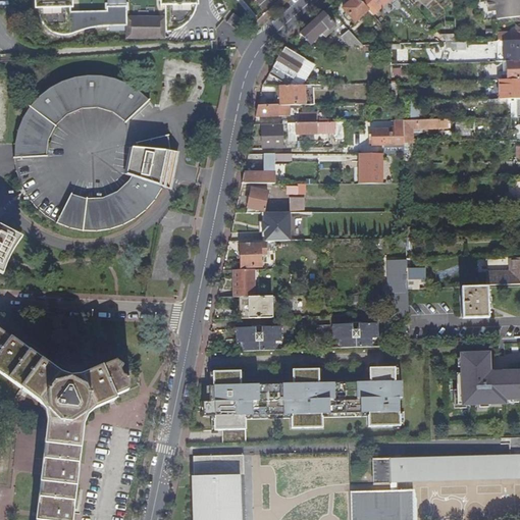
[(36,0),(37,6),(40,5),(40,6),(40,11),(42,16),(44,21),(47,26),(51,29),(56,32),(61,33),(66,33),(72,33),(76,31),(79,30),(85,27),(91,26),(111,23),(111,29),(126,28),(126,23),(130,23),(130,15),(128,15),(128,4),(108,5),(108,9),(72,10),(72,5),(73,5),(72,0),(162,0),(163,3),(166,3),(167,18),(171,18),(171,20),(182,20),(185,26),(190,21),(194,15),(197,9),(198,2),(200,2),(200,0),(36,0)]
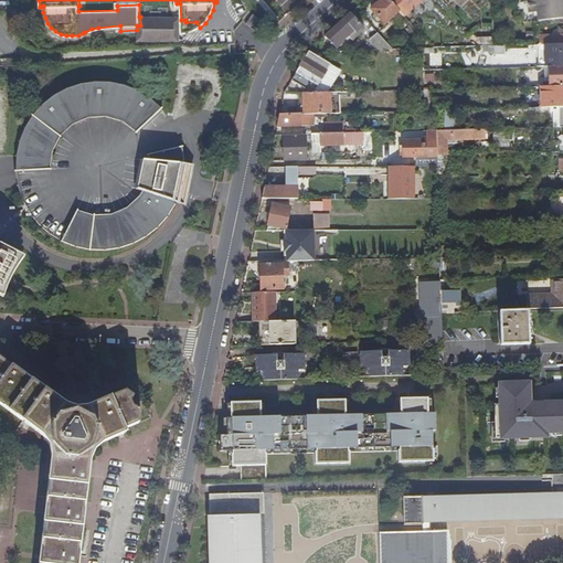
[(378,0),(370,8),(384,22),(399,10),(390,0),(378,0)]
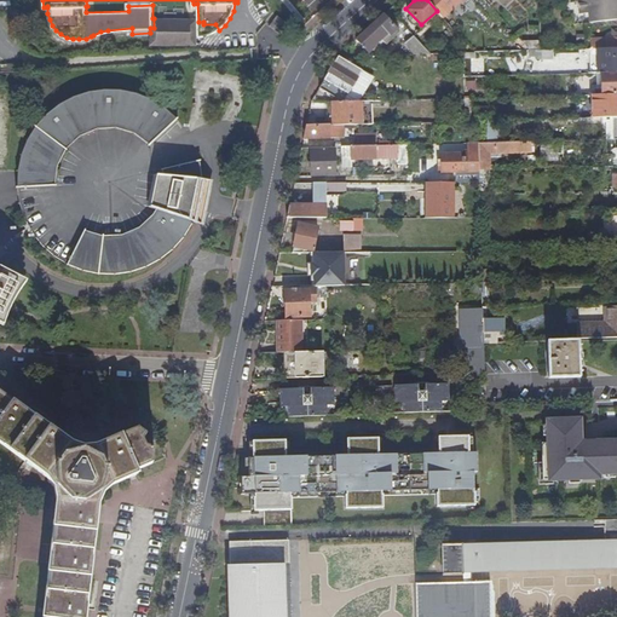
[(427,0),(437,11),(442,16),(459,0),(427,0)]
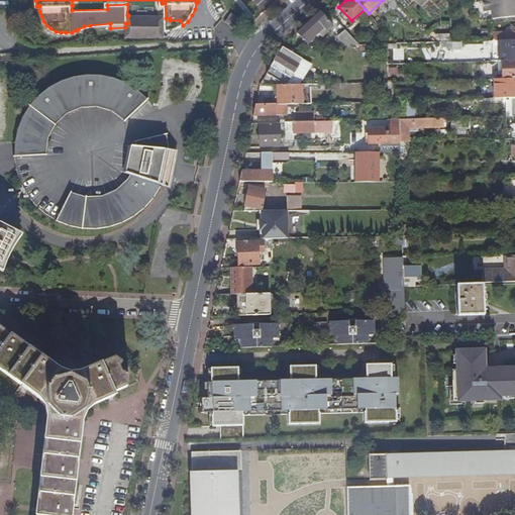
[(482,0),(484,9),(491,9),(492,17),(514,14),(514,0),(482,0)]
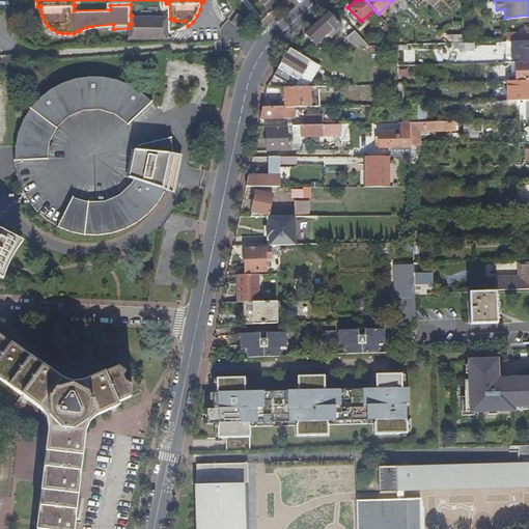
[(342,27),(328,10),(305,32),(314,43),(326,32),(330,37),(342,27)]
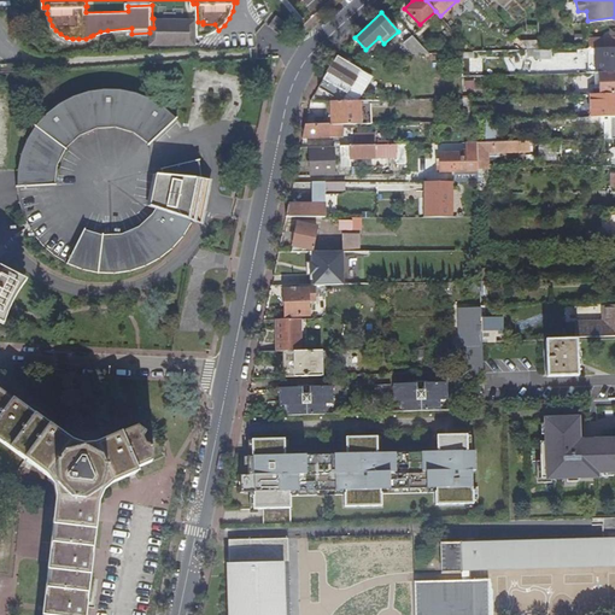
[(153,28),(153,41),(195,42),(195,28),(192,28),(192,19),(153,18),(153,28)]
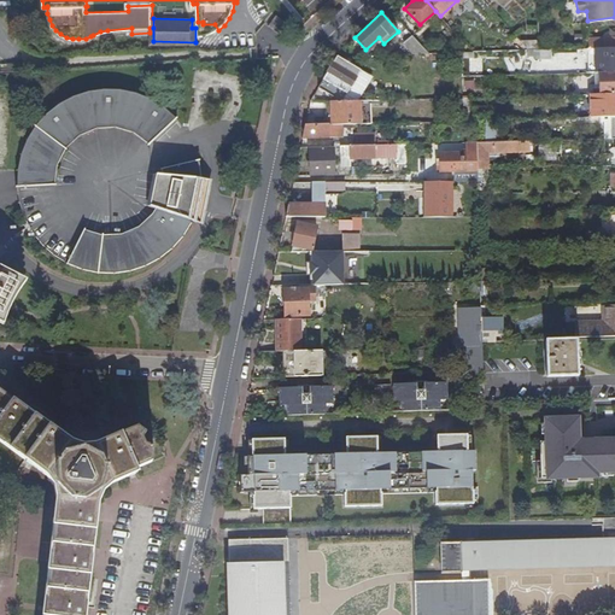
[(198,22),(198,36),(206,35),(212,33),(218,30),(215,24),(203,24),(203,22),(198,22)]
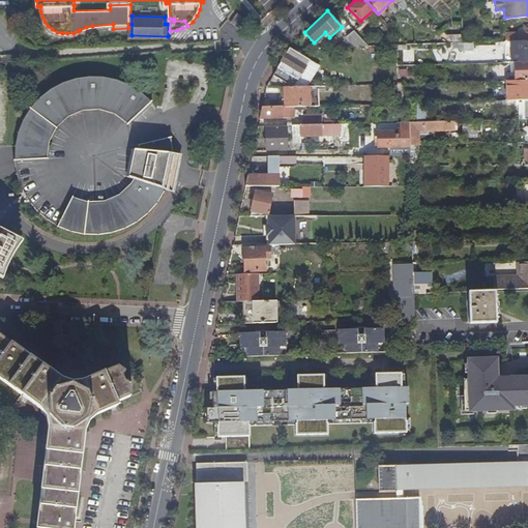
[(367,44),(353,29),(345,36),(352,45),(367,44)]
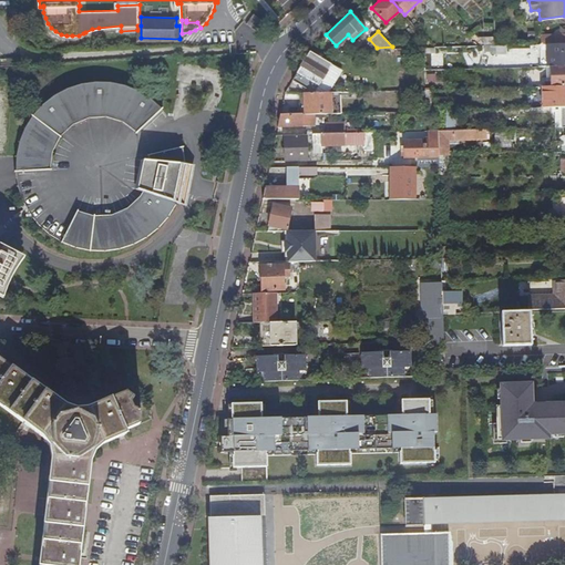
[(497,36),(480,36),(488,44),(497,44),(497,36)]
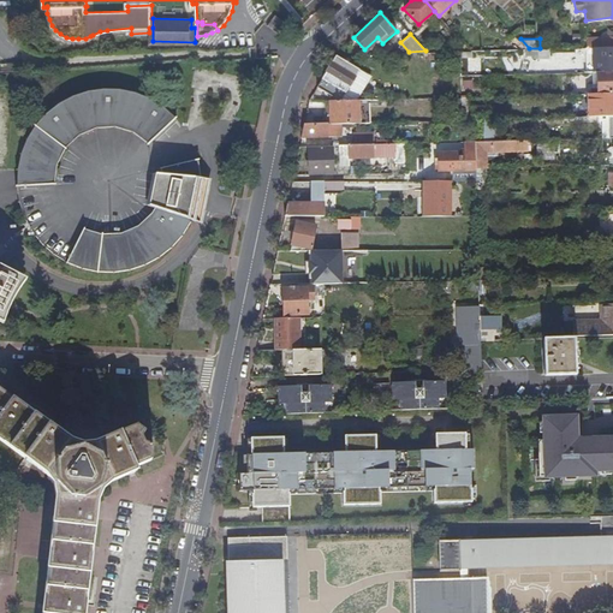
[(596,70),(612,69),(612,45),(594,46),(594,70),(596,70)]
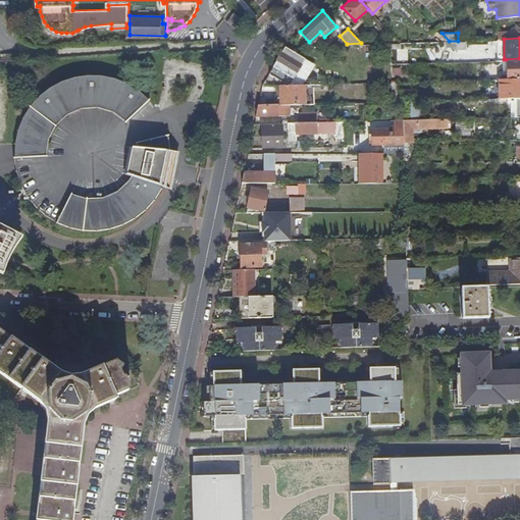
[(284,46),(268,73),(280,81),(291,76),(301,60),(304,61),(305,58),(284,46)]
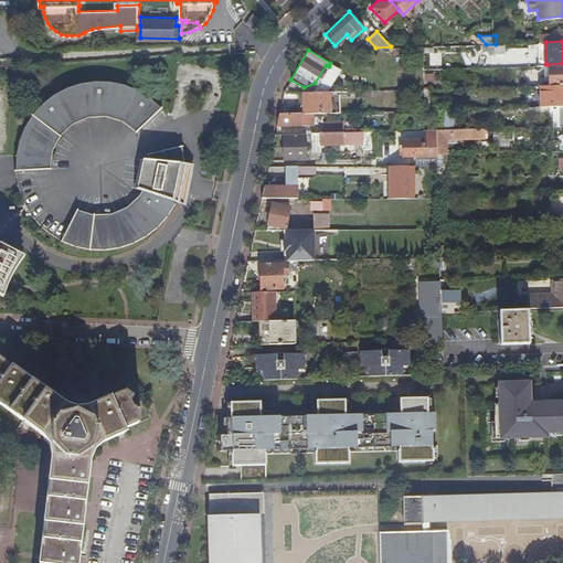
[(548,84),(562,83),(562,63),(548,64),(548,84)]
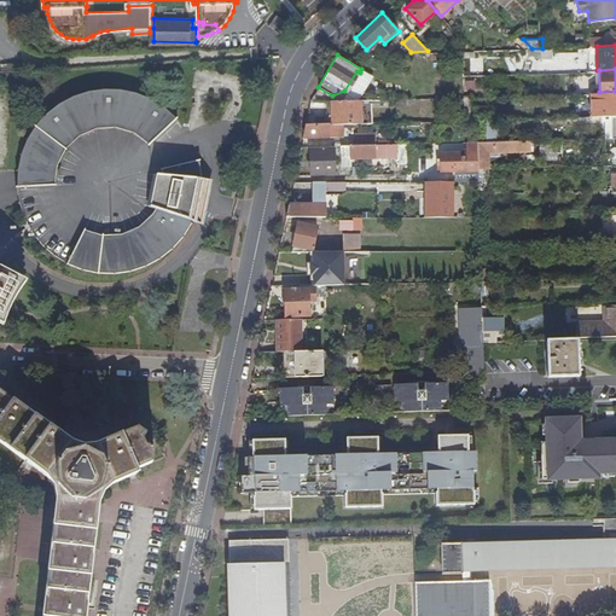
[(487,88),(487,77),(468,79),(468,89),(487,88)]
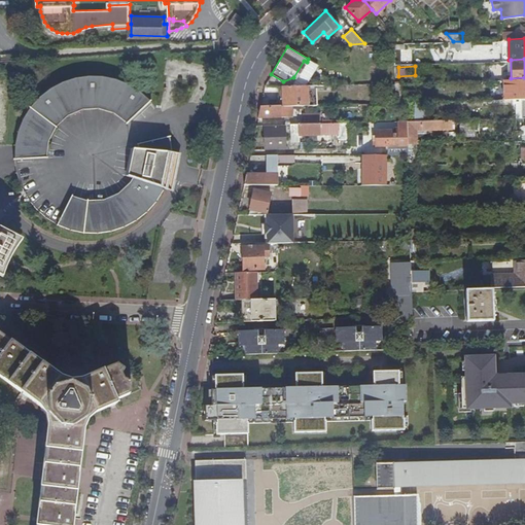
[(126,120),(150,98),(140,89),(131,82),(118,77),(104,74),(90,73),(77,74),(65,78),(51,84),(39,94),(33,100),(22,116),(16,129),(13,142),(13,156),(48,155),(47,148),(48,139),(53,132),(57,125),(64,117),(72,111),(82,108),(96,107),(104,108),(113,111),(126,120)]
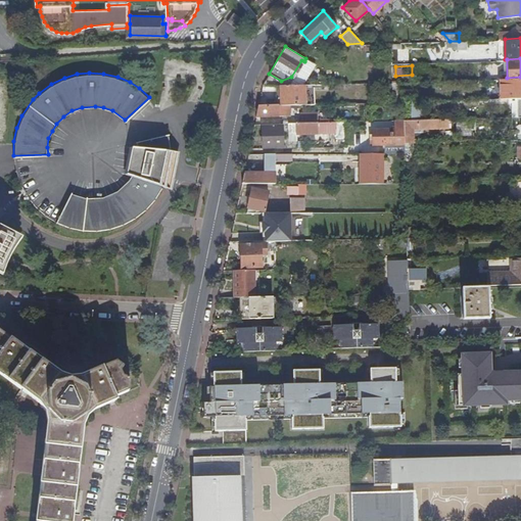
[(501,97),(505,97),(520,96),(520,77),(507,78),(500,78),(501,97)]
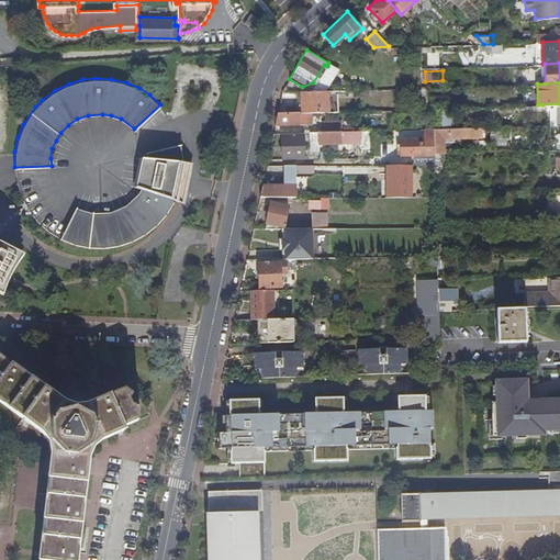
[(327,110),(327,89),(317,89),(302,90),(302,111),(314,111),(327,110)]
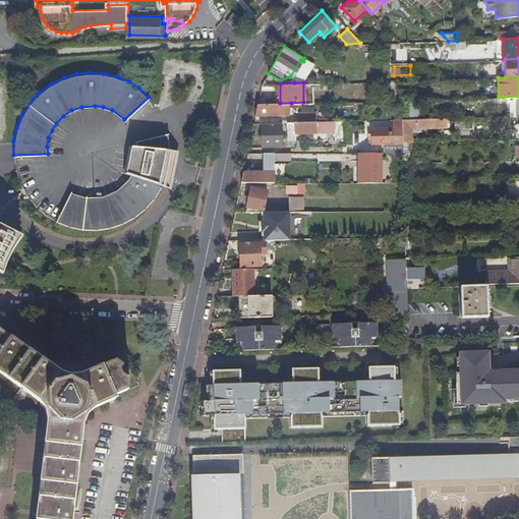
[(509,115),(518,114),(518,96),(503,97),(504,101),(509,107),(509,115)]
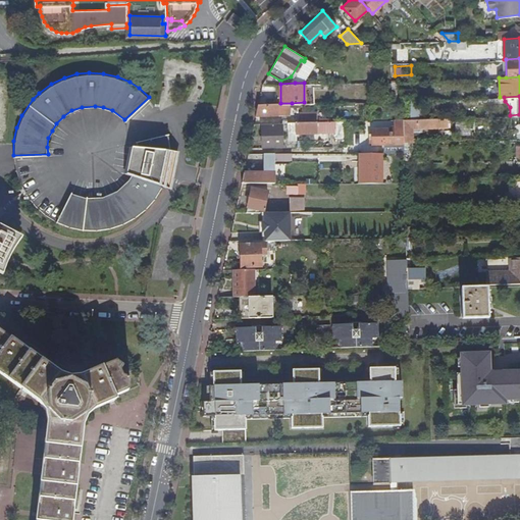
[(292,103),(280,103),(258,104),(255,114),(292,113),(292,103)]
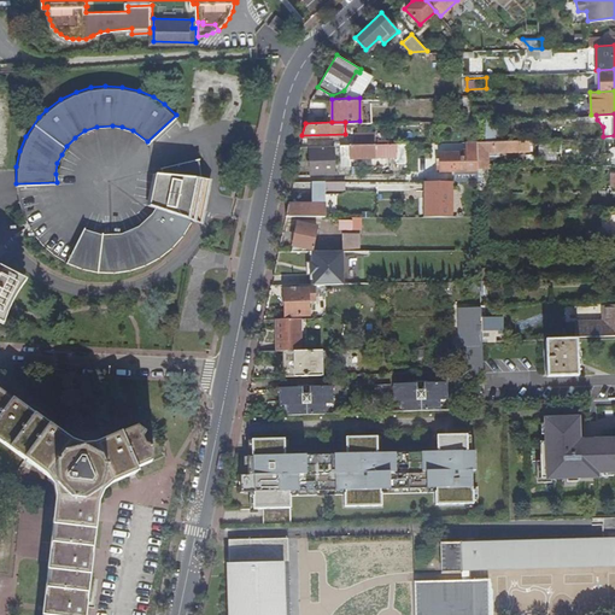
[(357,142),(376,142),(376,132),(357,132),(357,142)]
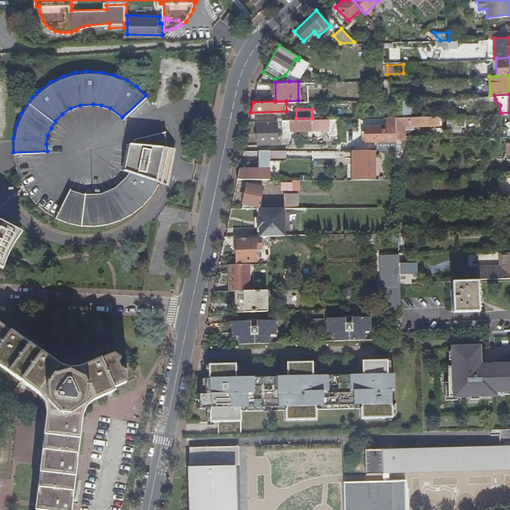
[(396,148),(395,138),(394,116),(387,116),(387,122),(380,122),(379,125),(364,125),(364,130),(360,130),(360,135),(364,135),(364,139),(377,139),(377,148),(396,148)]
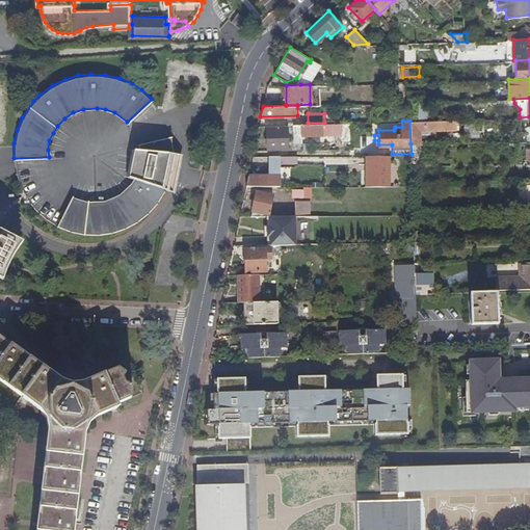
[(351,137),(351,122),(324,123),(308,123),(292,123),(292,139),(301,139),(301,133),(341,132),(341,137),(351,137)]
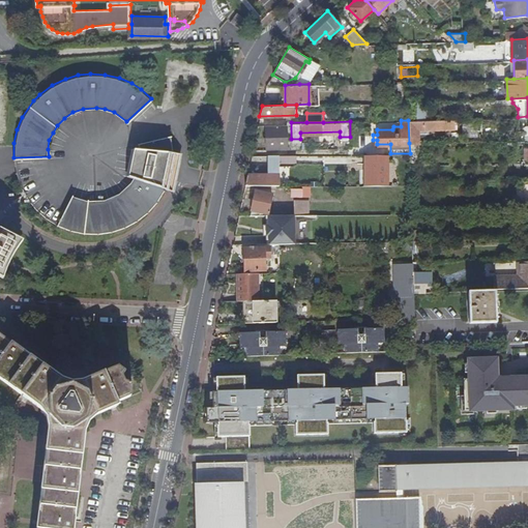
[(464,123),(464,136),(484,137),(484,124),(464,123)]
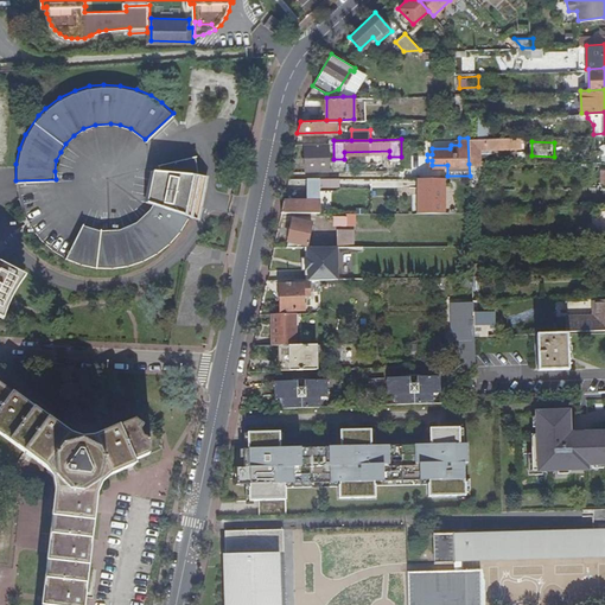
[(328,142),(304,144),(305,166),(328,166),(328,142)]
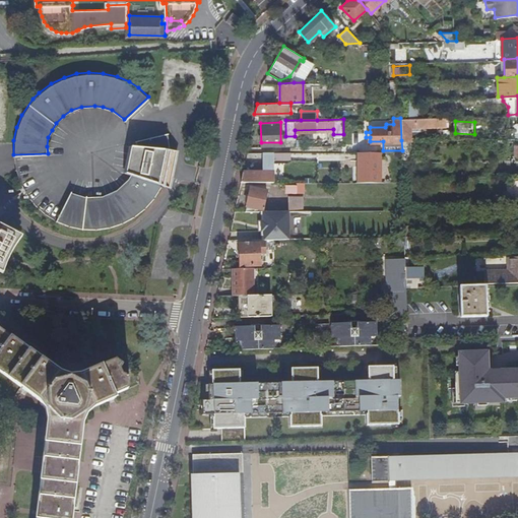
[(136,145),(130,145),(131,151),(131,157),(129,165),(124,172),(135,176),(131,181),(128,178),(121,186),(115,189),(106,194),(100,195),(86,195),(79,194),(71,190),(56,220),(65,224),(76,228),(90,229),(98,229),(106,228),(117,225),(125,221),(138,214),(147,205),(155,196),(162,187),(159,185),(160,184),(166,186),(169,178),(172,166),(173,154),(174,149),(169,149),(169,147),(171,147),(169,133),(136,141),(136,145)]
